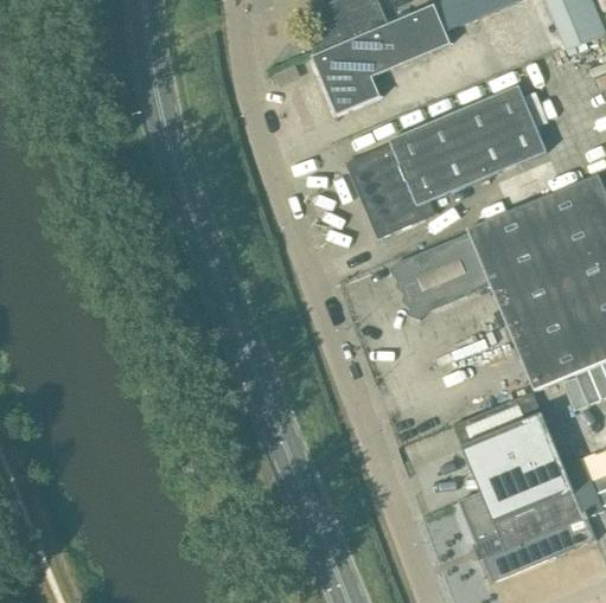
[(331,0),(317,6),(311,53),(387,21),(377,0),(331,0)]
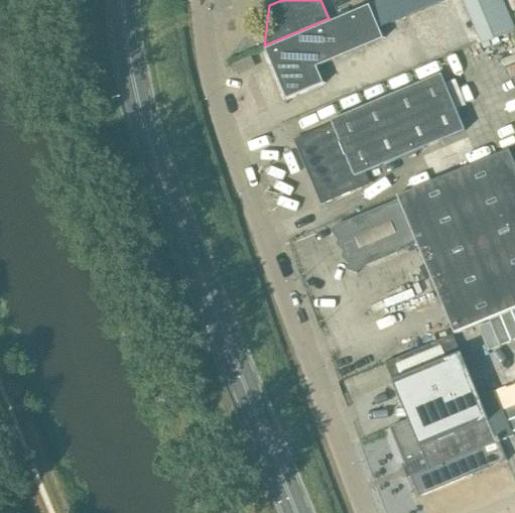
[(378,0),(369,4),(330,19),(329,18),(264,45),(264,46),(285,98),(323,82),(315,66),(383,37),(378,25),(438,0),(378,0)]
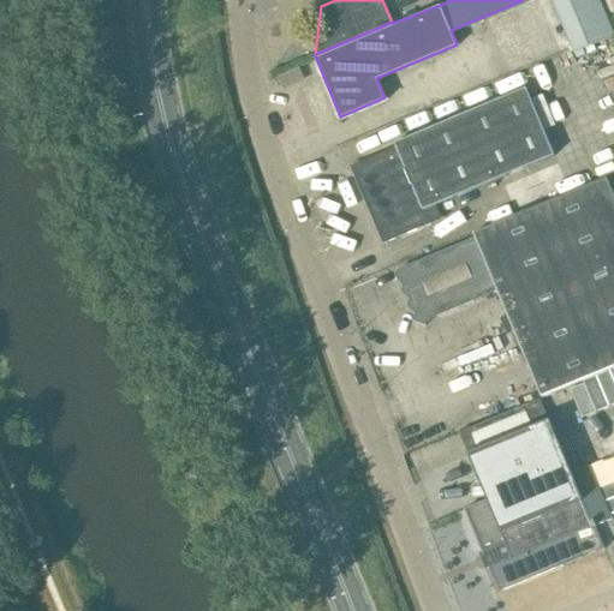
[(613,31),(613,29),(601,0),(550,0),(572,49),(613,31)]
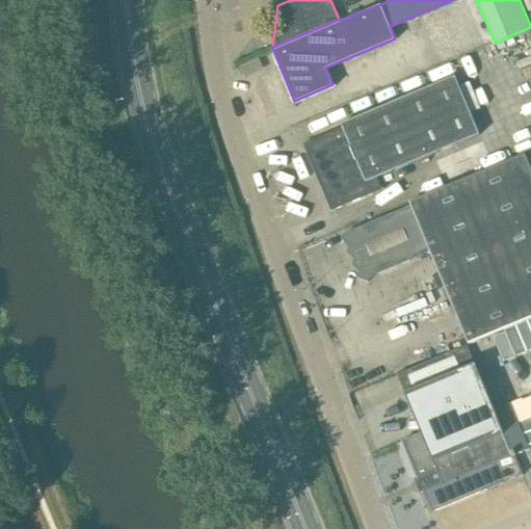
[(322,178),(472,115),(454,74),(341,122),(342,126),(302,142),(317,176),(321,174),(322,178)]
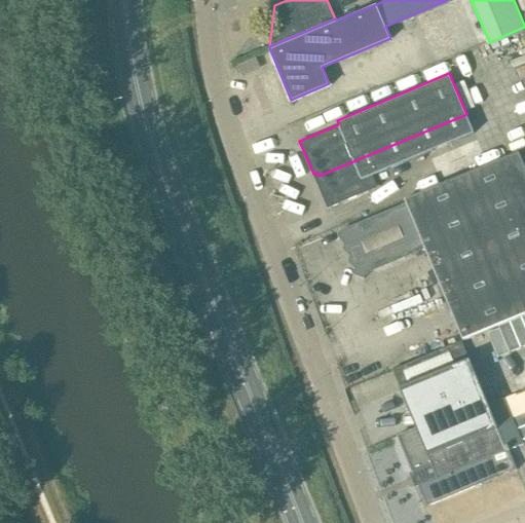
[(466,114),(319,176),(321,179),(316,181),(327,207),(368,189),(364,177),(474,131),(466,114)]
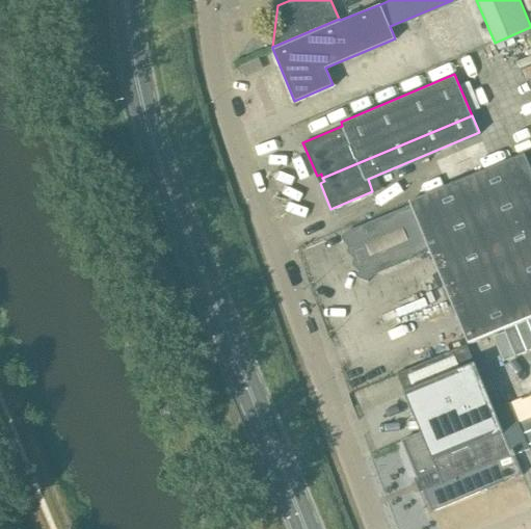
[(530,168),(524,152),(408,200),(410,204),(343,232),(342,237),(349,244),(347,249),(354,258),(352,262),(361,272),(360,275),(368,280),(370,274),(429,249),(468,342),(530,315),(530,168)]
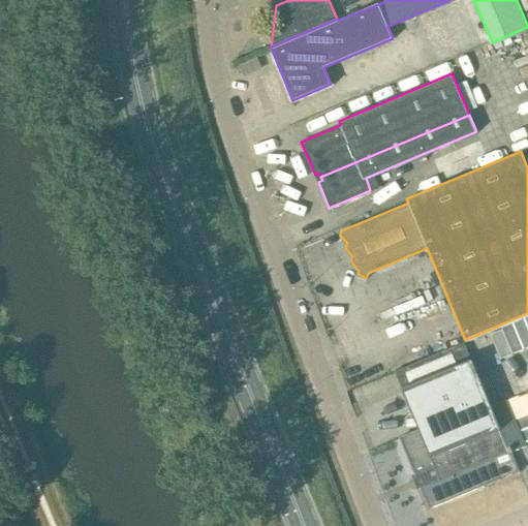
[(367,333),(411,312),(407,302),(362,321),(367,333)]
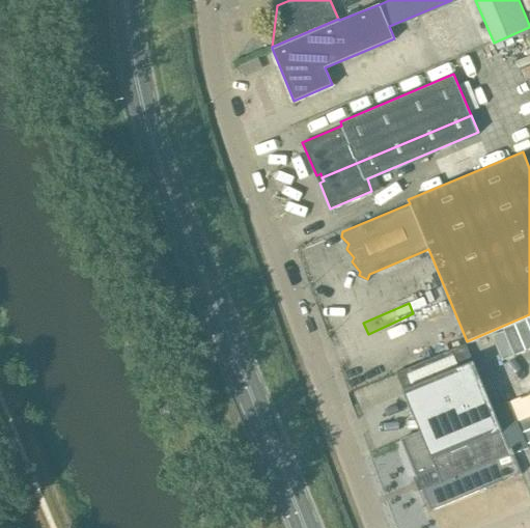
[(529,325),(527,317),(515,323),(527,350),(529,348),(529,325)]
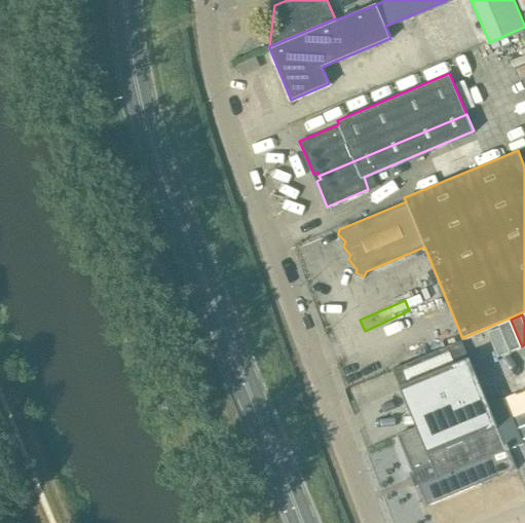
[(511,320),(499,324),(511,350),(522,346),(511,320)]
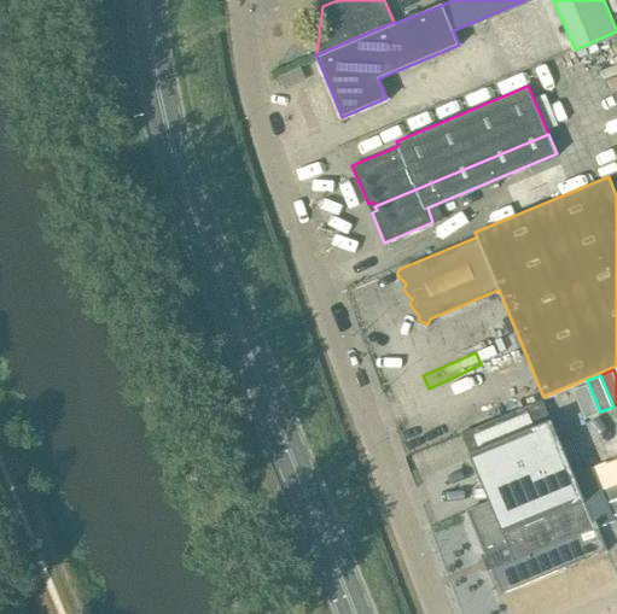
[(587,380),(574,386),(587,417),(600,411),(587,380)]
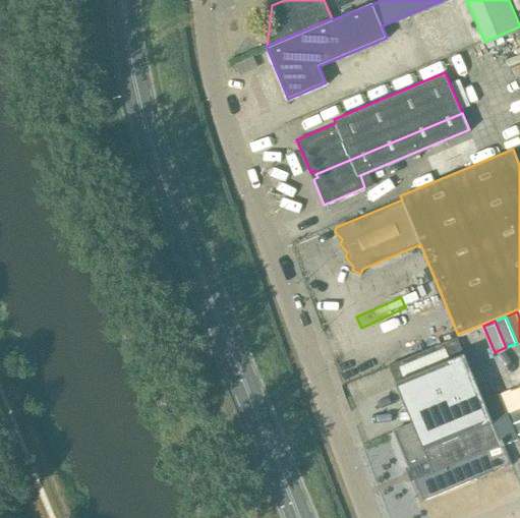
[(398,365),(402,375),(446,356),(442,347),(398,365)]
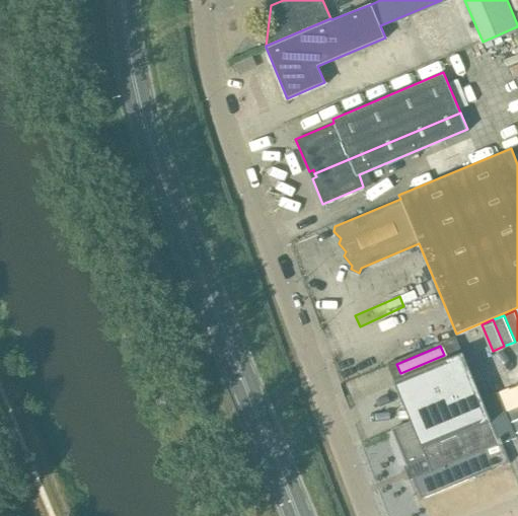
[(411,420),(391,427),(407,463),(412,462),(417,474),(413,476),(421,498),(510,460),(502,442),(515,436),(514,433),(514,432),(509,422),(509,421),(505,411),(505,410),(503,408),(489,414),(463,353),(394,381),(411,420)]
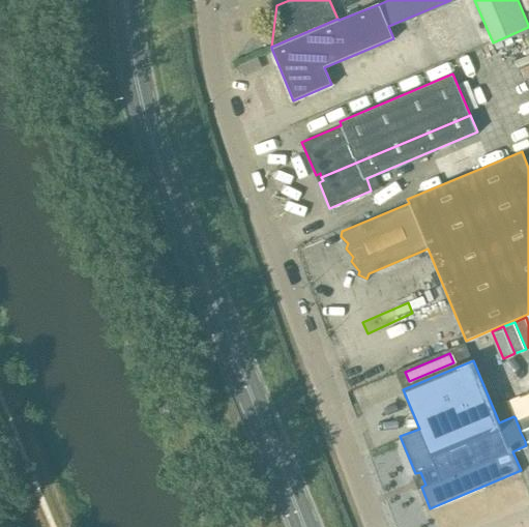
[(528,390),(507,400),(513,416),(516,418),(528,412),(528,390)]
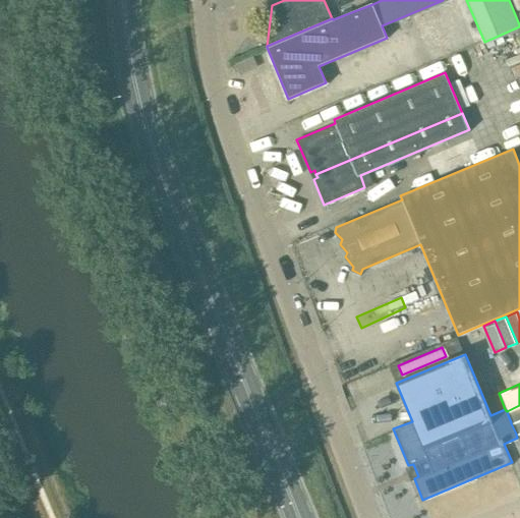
[(519,405),(507,411),(507,412),(511,422),(519,418),(519,405)]
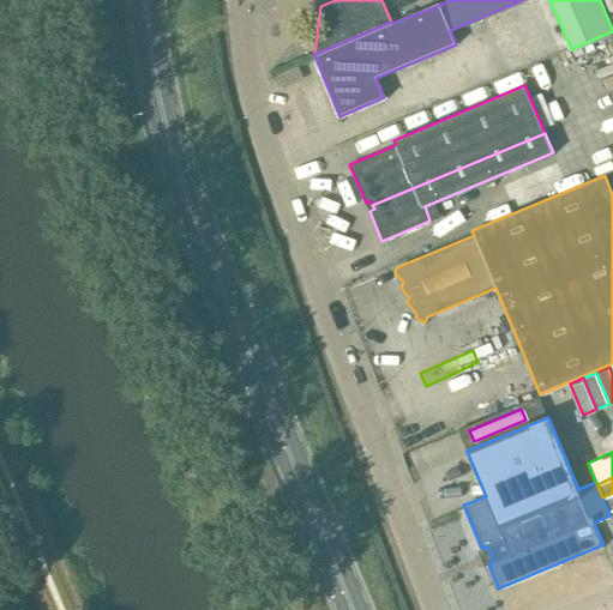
[(612,493),(602,497),(602,499),(608,511),(612,508),(612,493)]
